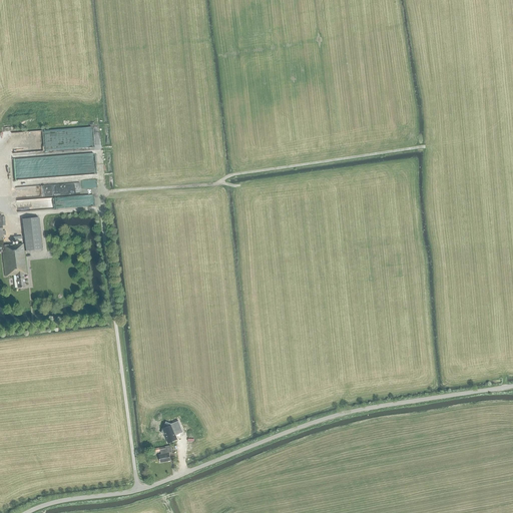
[(66,207),(94,206),(93,194),(78,195),(78,197),(65,198),(66,207)]
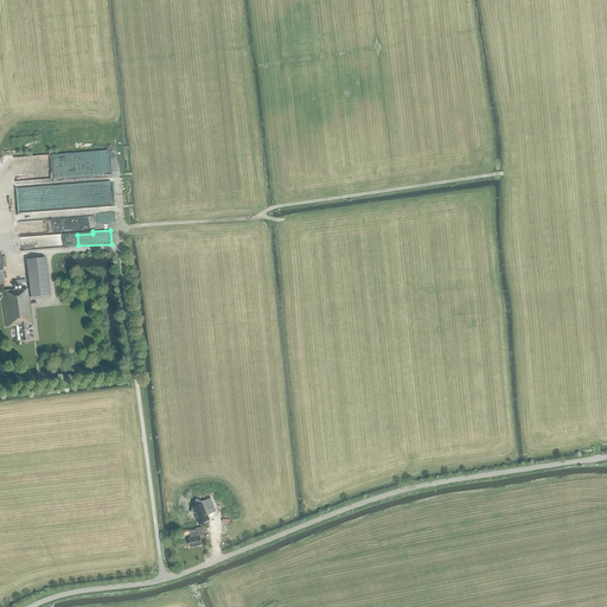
[(27,330),(26,325),(31,324),(27,289),(4,291),(4,286),(1,255),(0,255),(0,291),(1,292),(6,327),(16,326),(17,342),(21,340),(21,342),(30,340),(27,330)]
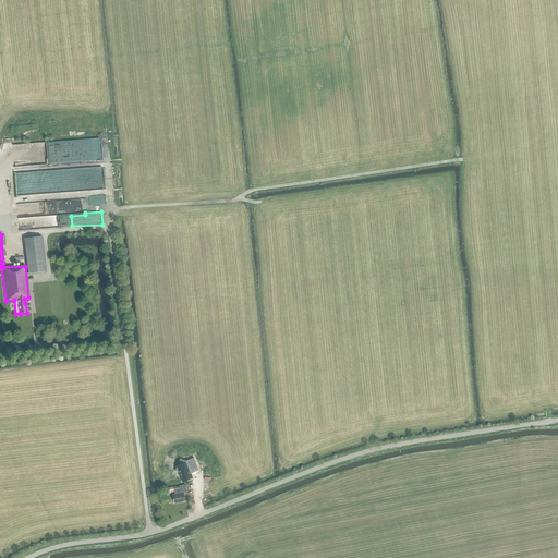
[(45,264),(32,265),(33,273),(46,271),(45,264)]
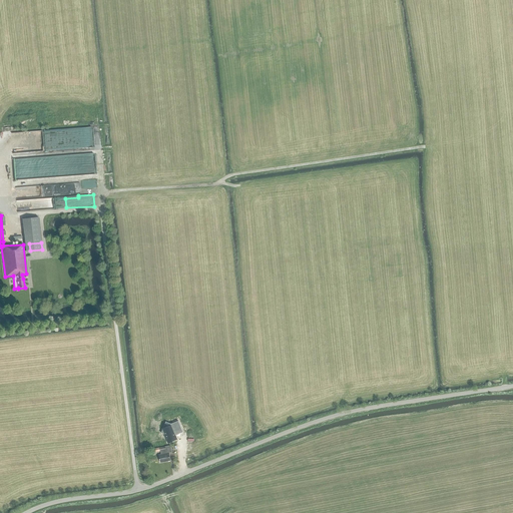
[(166,439),(168,443),(176,440),(174,436),(182,433),(178,422),(171,424),(170,426),(166,428),(164,426),(161,433),(165,435),(166,439)]
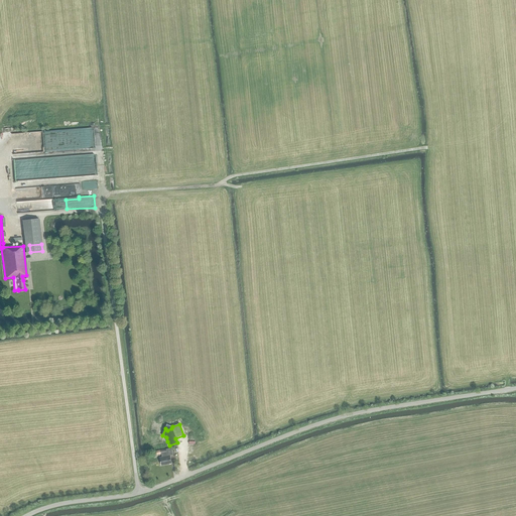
[(159,458),(161,466),(171,464),(169,456),(172,455),(171,448),(160,450),(161,454),(162,457),(159,458)]
